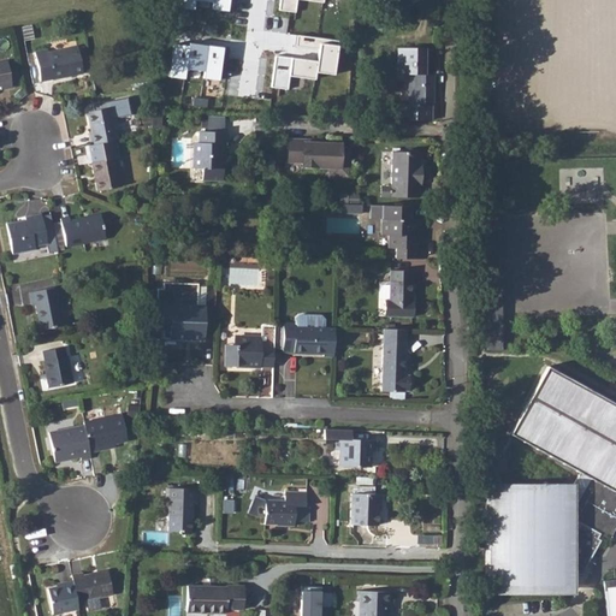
[(229,0),(212,0),(212,3),(211,11),(227,12),(229,0)]
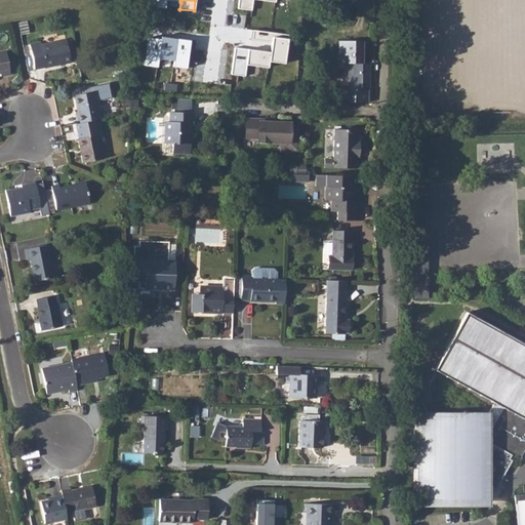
[(273,0),(238,0),(238,8),(251,10),(252,0),(258,0),(273,2),(273,0)]
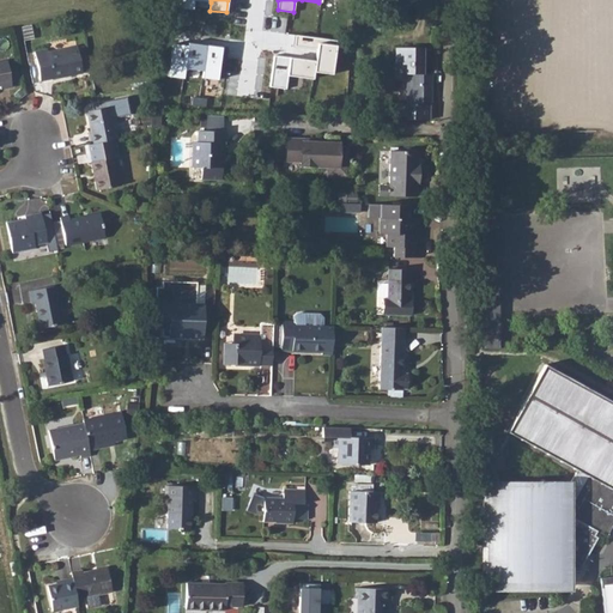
[(31,25),(22,28),(24,40),(35,38),(31,25)]
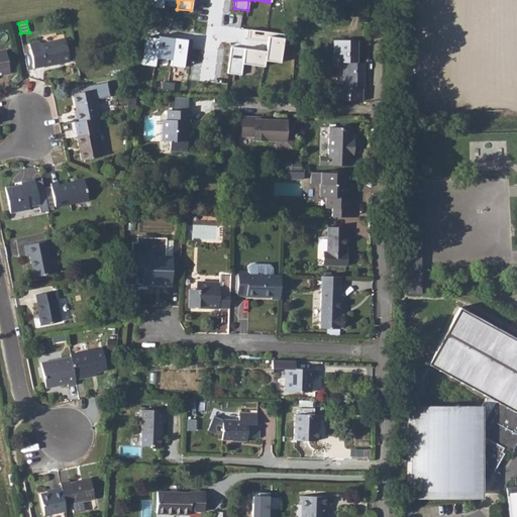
[(250,29),(248,38),(266,40),(264,61),(280,63),(284,33),(250,29)]
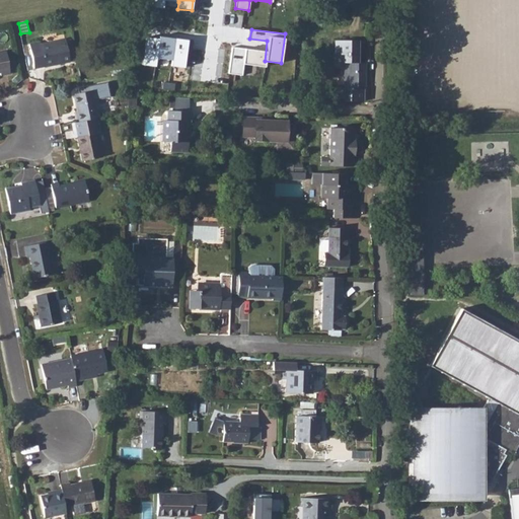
[(157,35),(143,34),(140,57),(140,64),(154,65),(155,59),(157,35)]
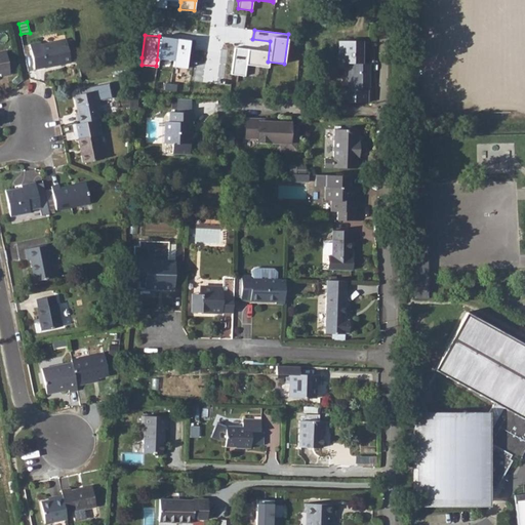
[(175,38),(159,36),(157,59),(173,62),(175,38)]
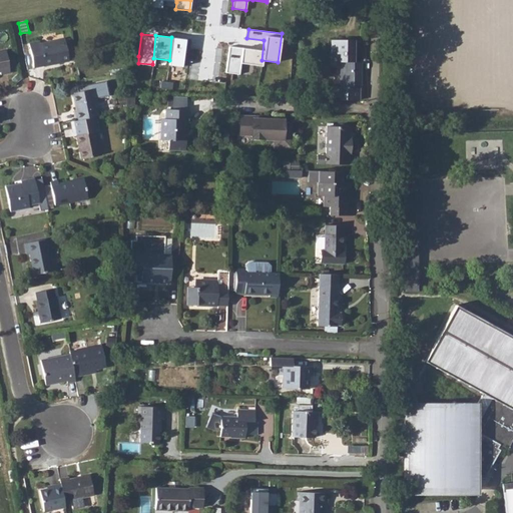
[(186,39),(171,37),(169,60),(168,66),(182,68),(186,39)]
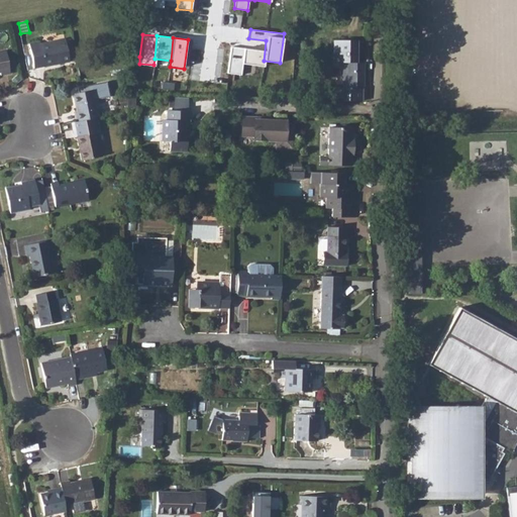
[(70,62),(66,39),(41,44),(41,40),(29,43),(34,67),(44,64),(45,67),(70,62)]
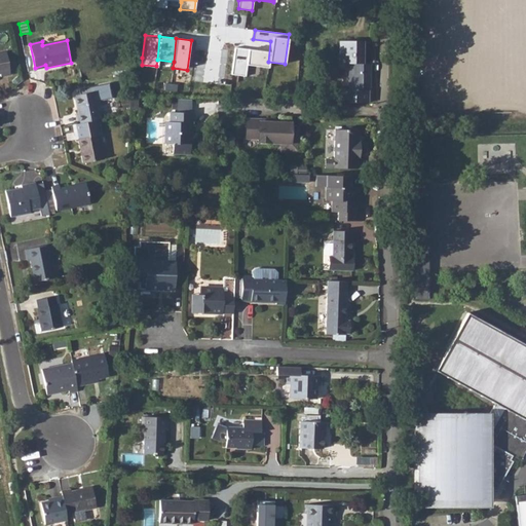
[(363,41),(339,40),(339,55),(348,55),(348,89),(339,89),(339,102),(368,104),(368,88),(370,88),(370,65),(363,65),(363,41)]
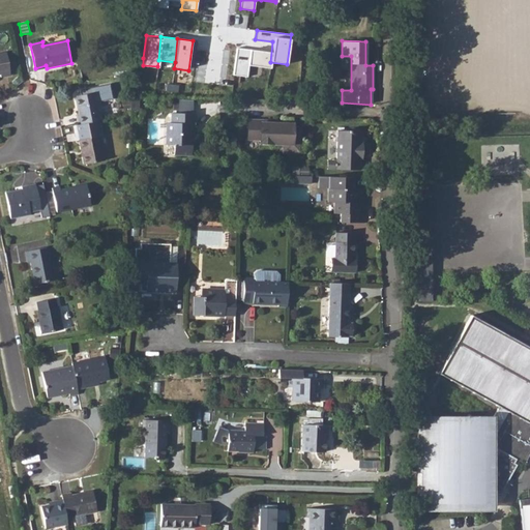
[(271,52),(237,48),(233,75),(247,77),(248,65),(269,67),(271,52)]
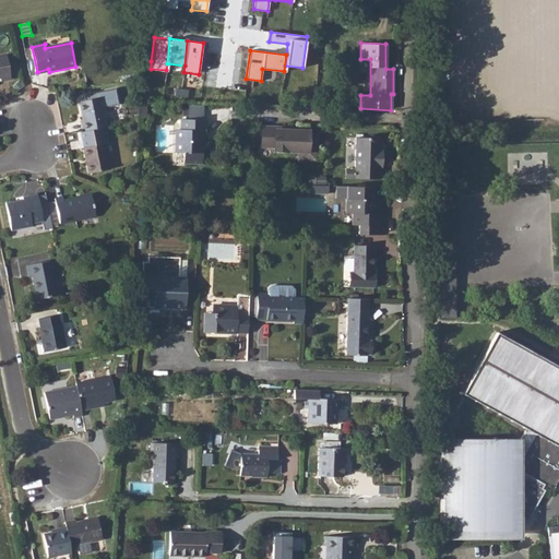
[(7,56),(0,57),(0,79),(1,79),(2,82),(11,80),(7,56)]
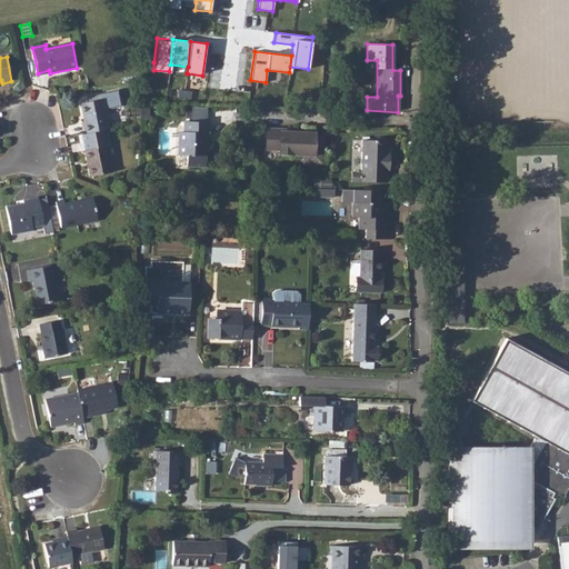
[(82,122),(85,133),(107,129),(109,129),(102,98),(81,103),(85,122),(82,122)]
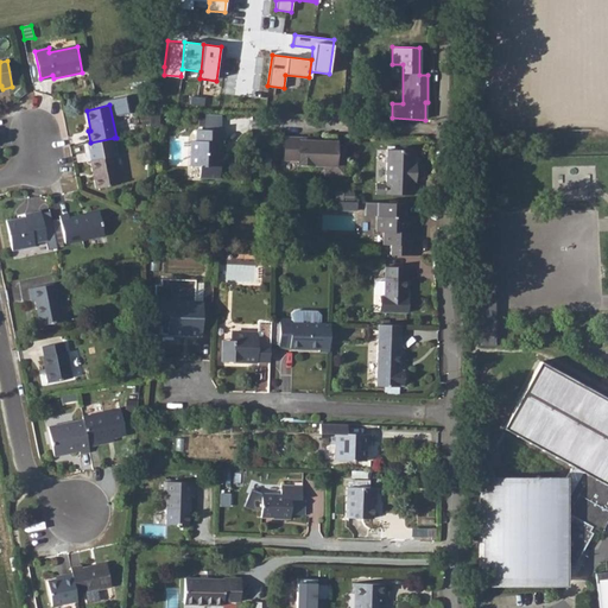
[(223,113),(198,113),(198,127),(223,128),(223,113)]
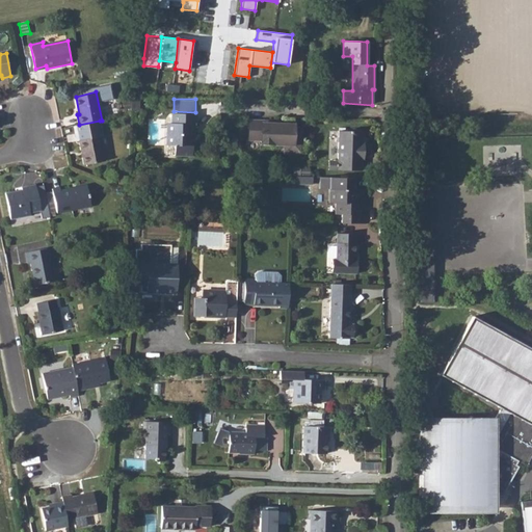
[(167,123),(166,127),(195,128),(195,113),(179,113),(171,113),(171,123),(167,123)]
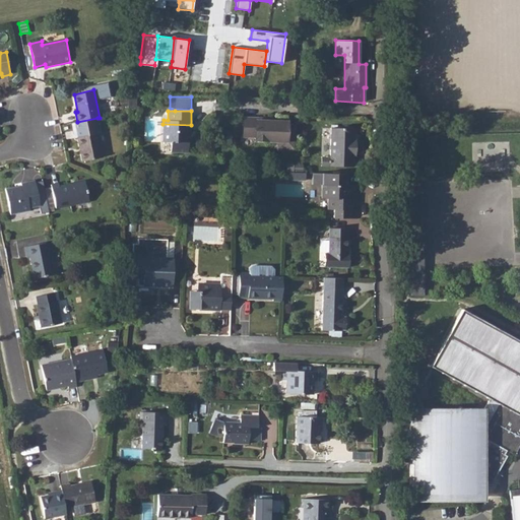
[(77,129),(74,130),(75,137),(78,136),(82,160),(103,156),(96,130),(100,129),(98,118),(77,122),(76,122),(77,129)]
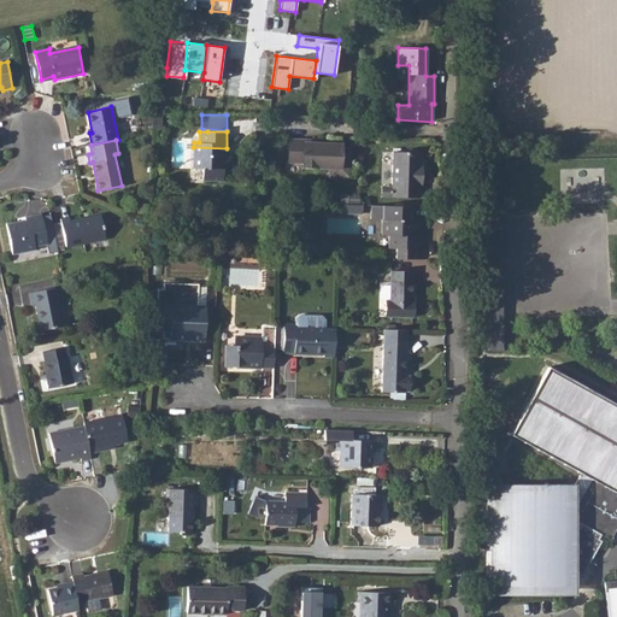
[(304,141),(289,140),(288,151),(340,152),(340,145),(312,145),(304,144),(304,141)]
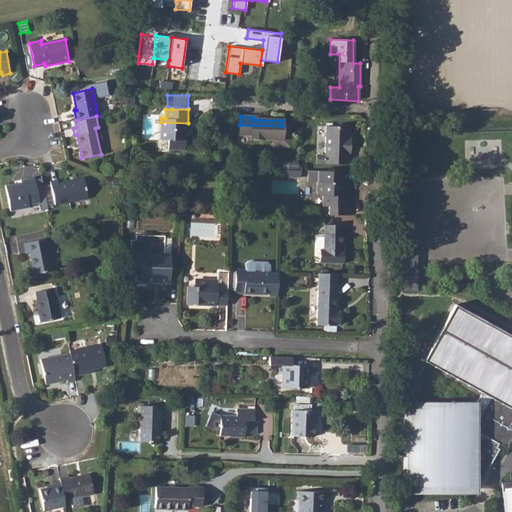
[(188,123),(160,122),(160,139),(168,139),(168,150),(185,151),(186,129),(187,129),(188,123)]
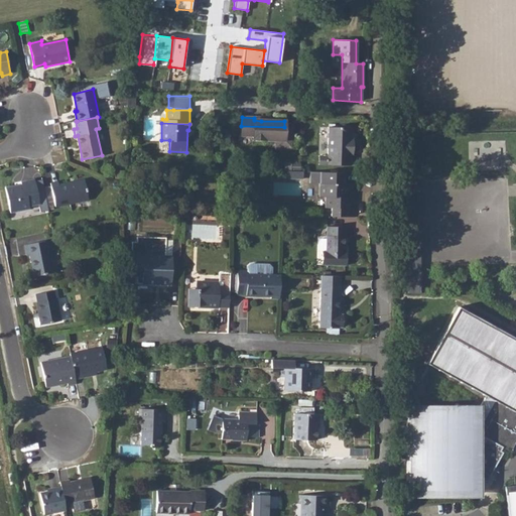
[(284,127),(241,126),(241,134),(253,135),(253,138),(254,138),(256,140),(260,140),(263,139),(283,139),(284,127)]
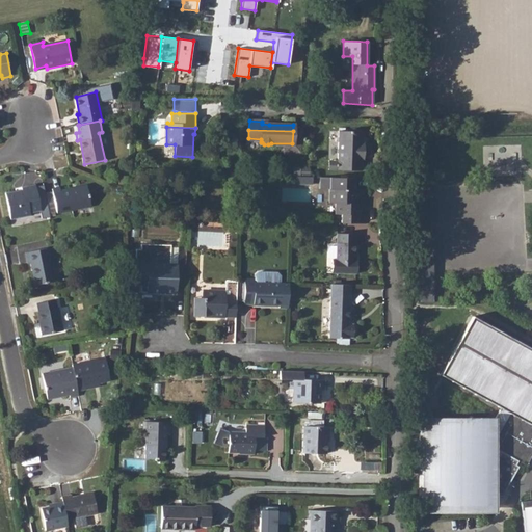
[(367,134),(343,133),(342,160),(342,162),(366,163),(366,160),(368,160),(368,149),(367,149),(367,141),(367,134)]
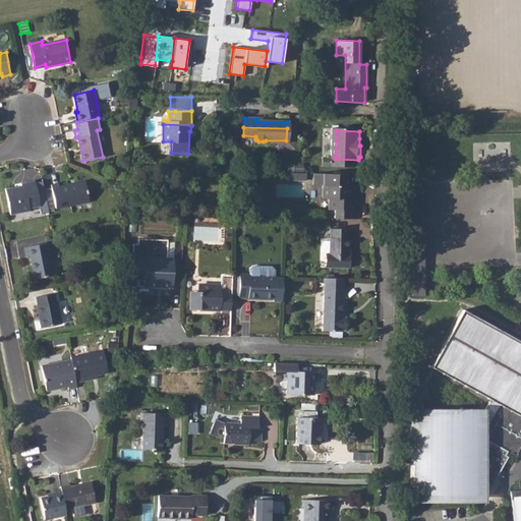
[(324,173),(324,184),(323,198),(329,198),(329,210),(336,210),(336,219),(361,219),(361,210),(352,210),(352,204),(355,204),(355,199),(359,199),(359,185),(350,185),(350,174),(324,173)]
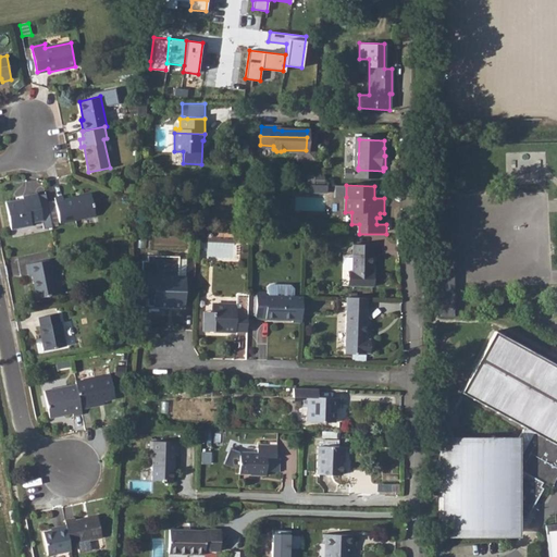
[(17,199),(7,202),(12,230),(33,225),(32,222),(44,220),(38,193),(23,196),(24,201),(17,202),(17,199)]
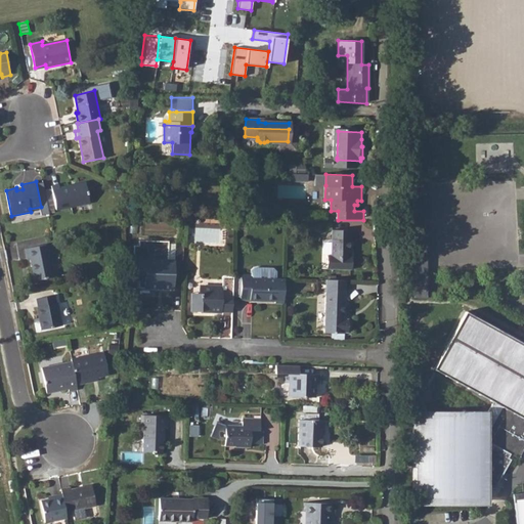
[(52,185),(52,187),(56,209),(90,203),(86,181),(60,186),(59,183),(52,185)]
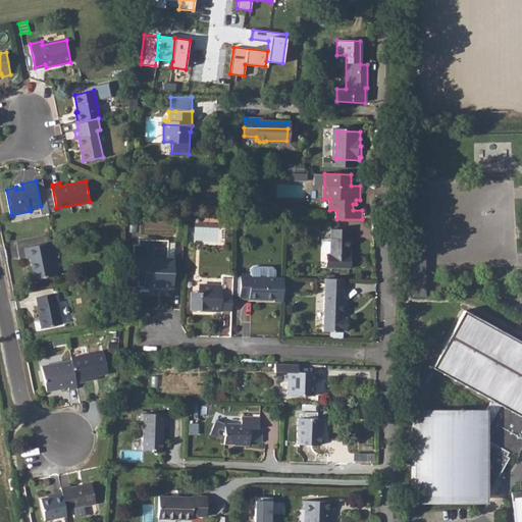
[(327,254),(326,268),(351,268),(351,255),(349,255),(350,229),(332,228),(331,254),(327,254)]
